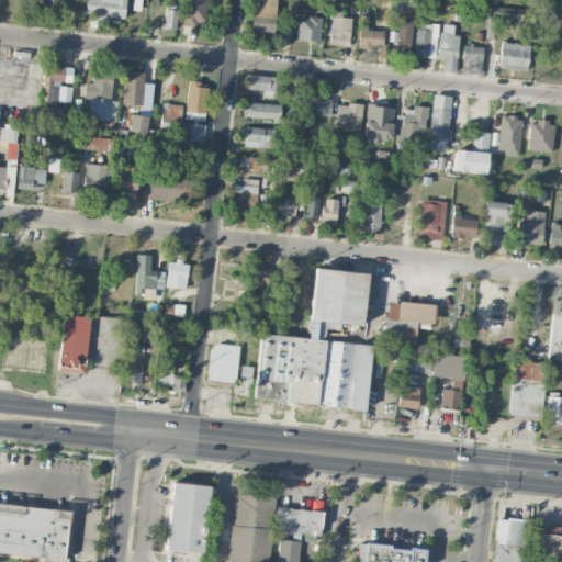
[(60,0),(41,0),(41,13),(60,14),(60,0)]
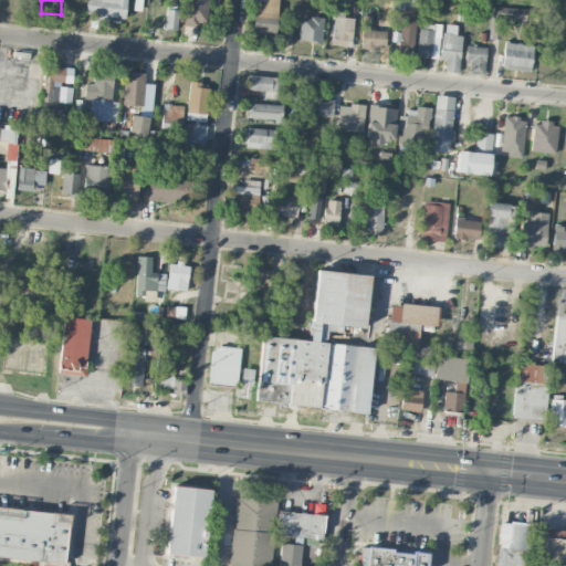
[(125,19),(126,0),(86,0),(85,16),(125,19)]
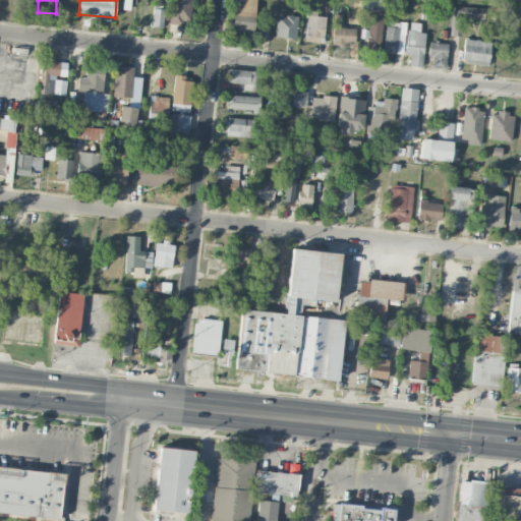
[(191,0),(171,0),(170,24),(191,25),(191,0)]
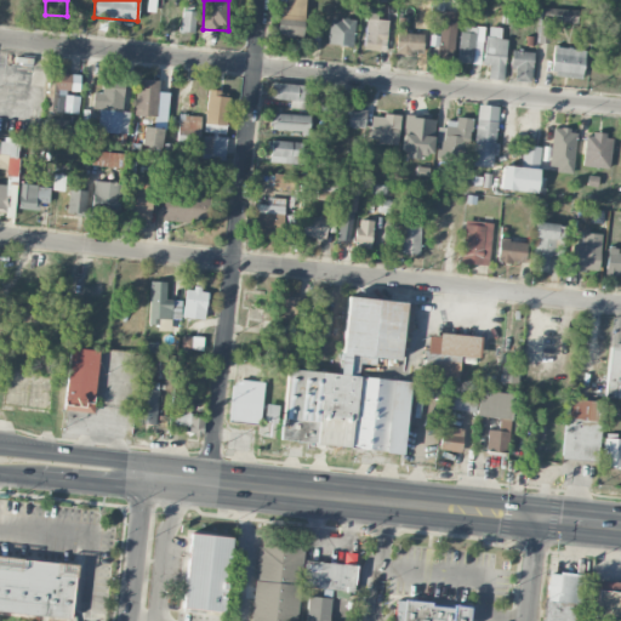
[(303,38),(305,0),(286,0),(288,5),(279,5),(278,36),(303,38)]
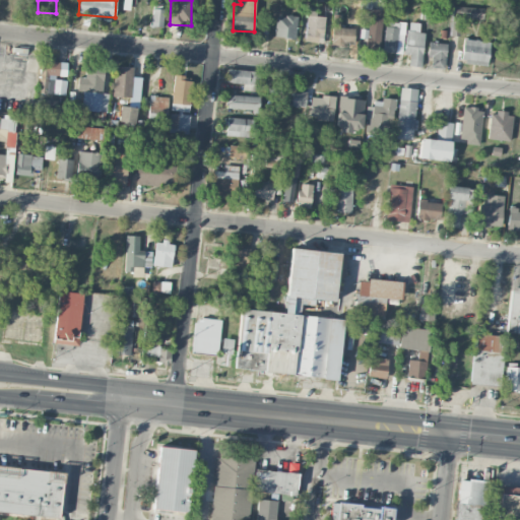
[(304,41),(322,44),(327,15),(314,13),(315,6),(309,5),(304,41)]
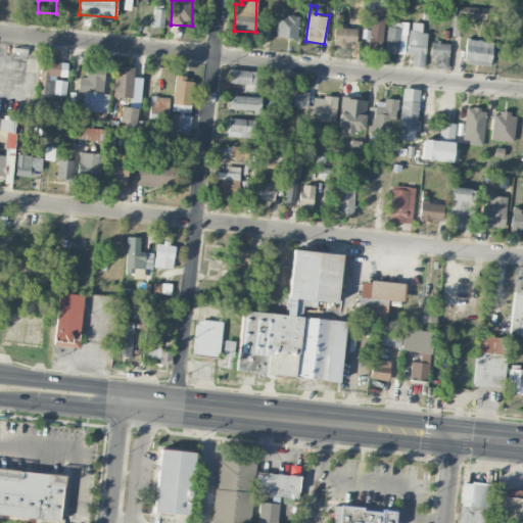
[(485,8),(455,7),(454,36),(463,36),(464,17),(484,18),(485,8)]
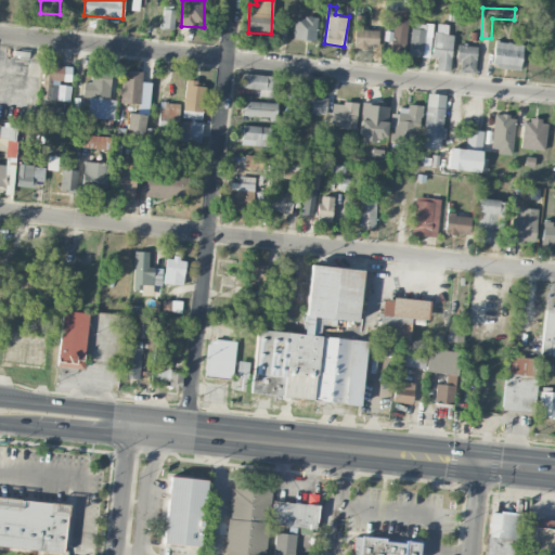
[(173,28),(175,10),(162,10),(162,28),(173,28)]
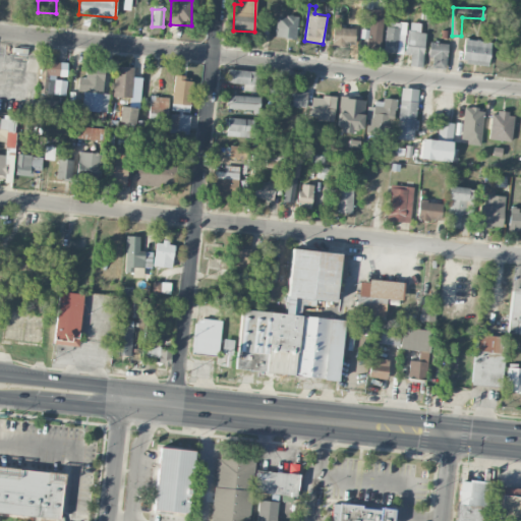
[(296,16),(277,15),(276,38),(295,39),(296,16)]
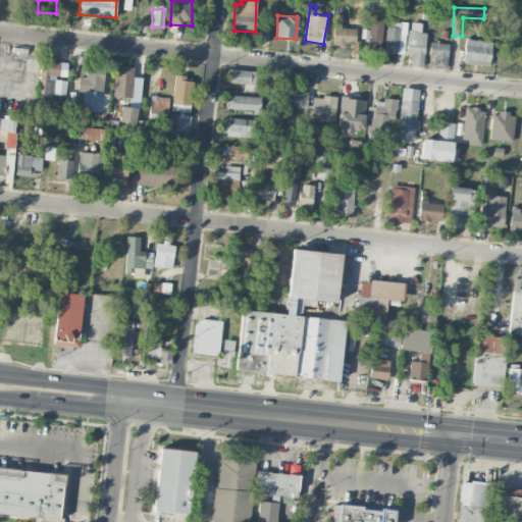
[(369,30),(361,30),(361,38),(367,39),(367,51),(381,52),(383,17),(370,17),(369,30)]
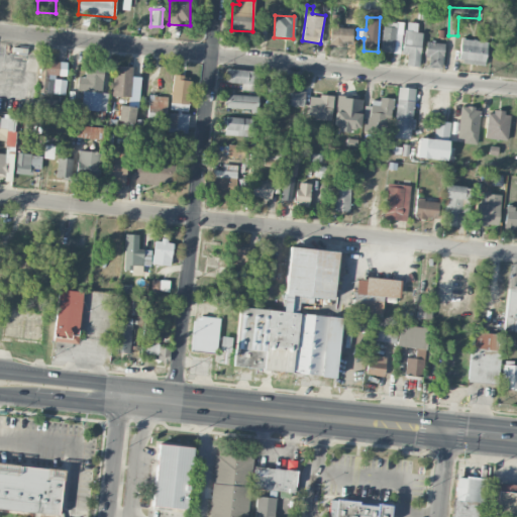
[(382,53),(401,54),(402,22),(383,21),(382,53)]
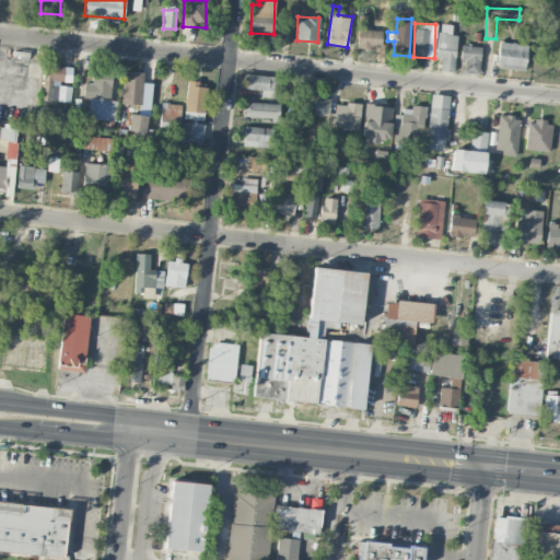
[(365,30),(365,25),(358,24),(357,47),(381,48),(382,31),(365,30)]
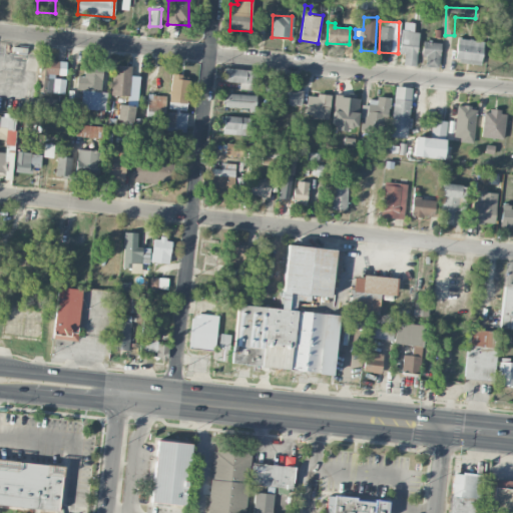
[(416,63),(418,32),(414,32),(414,23),(401,22),(400,54),(404,54),(403,62),(416,63)]
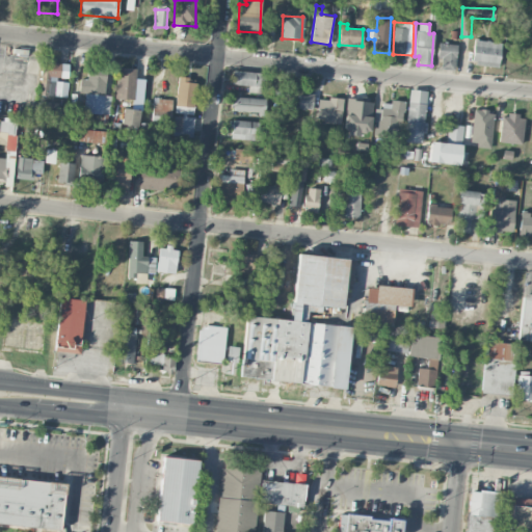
[(501,43),(475,40),(472,63),(498,68),(501,43)]
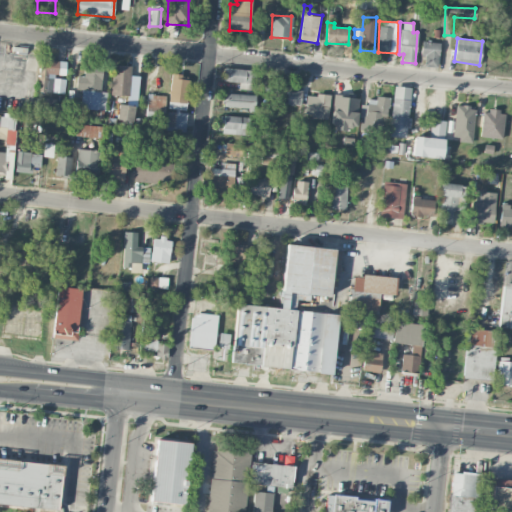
[(439,42),(421,42),(421,57),(424,57),(424,67),(438,67),(439,42)]
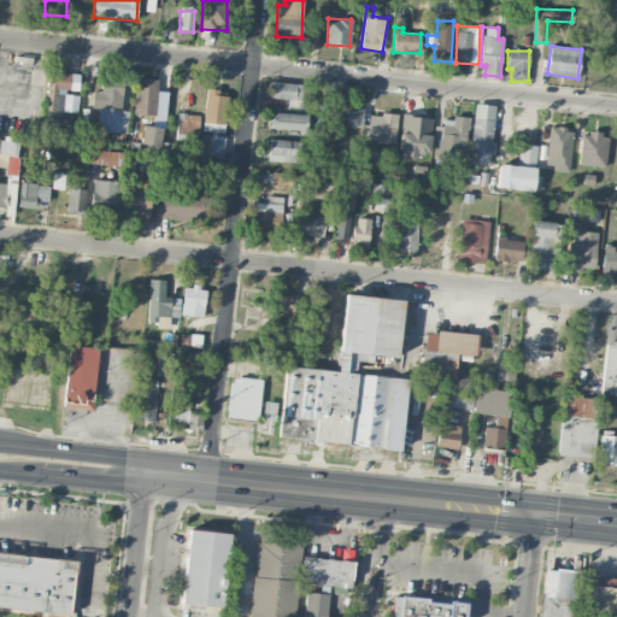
[(46,110),(77,112),(80,93),(77,93),(78,75),(63,72),(63,68),(48,66),(46,110)]
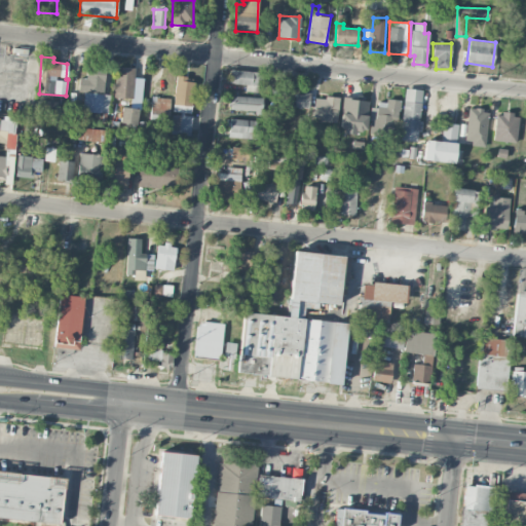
[(105,65),(86,64),(86,78),(78,78),(78,91),(83,92),(82,111),(108,112),(109,95),(104,95),(105,65)]
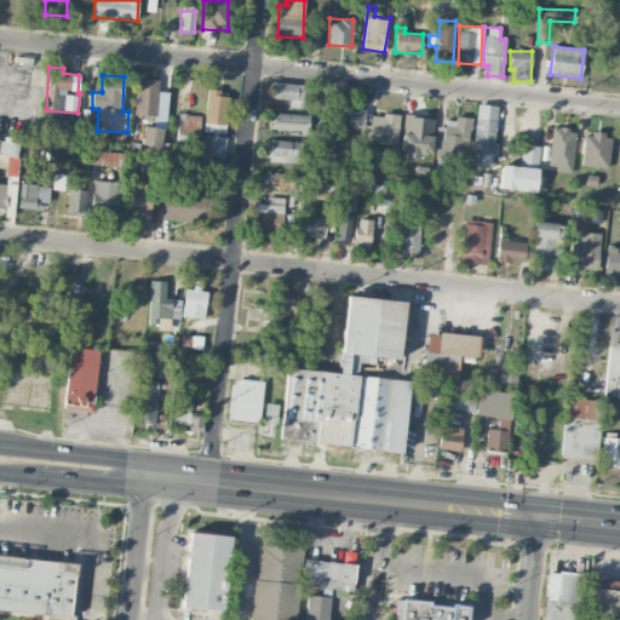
[(158,115),(159,80),(136,79),(135,115),(158,115)]
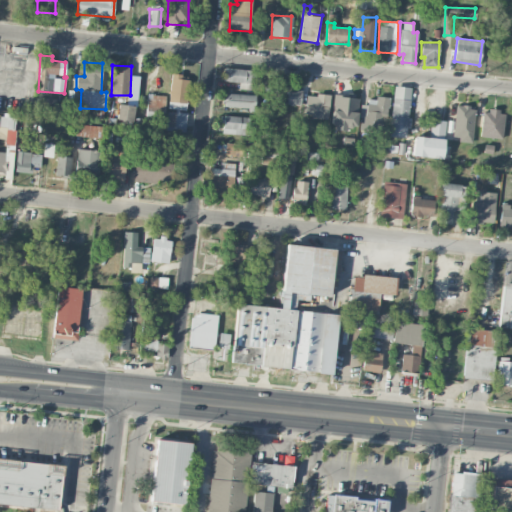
[(239,82),(239,89),(250,90),(251,69),(223,68),(223,81),(239,82)]
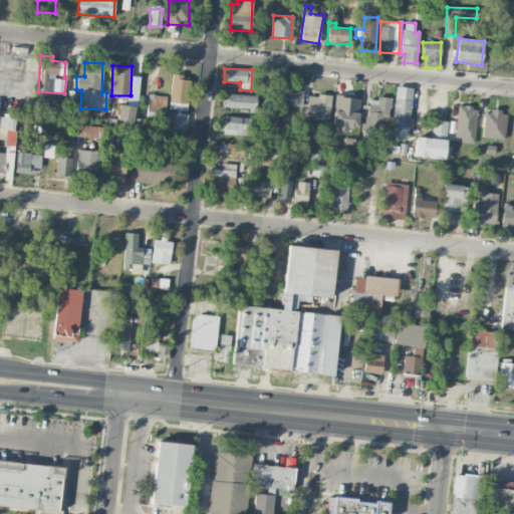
[(187,110),(190,77),(172,75),(169,109),(187,110)]
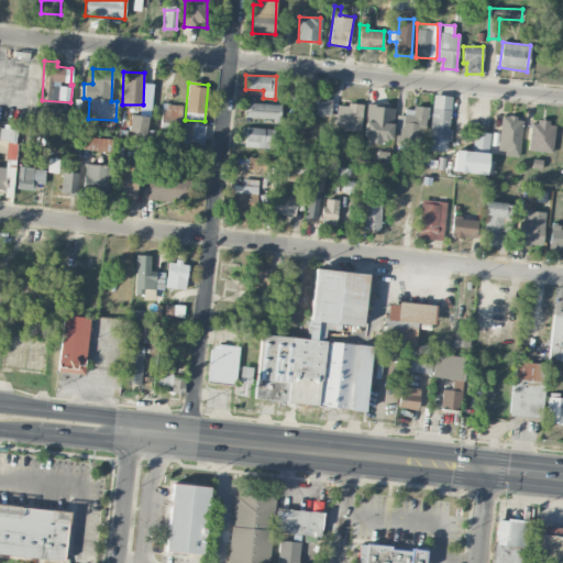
[(448,152),(451,96),(431,95),(429,151),(448,152)]
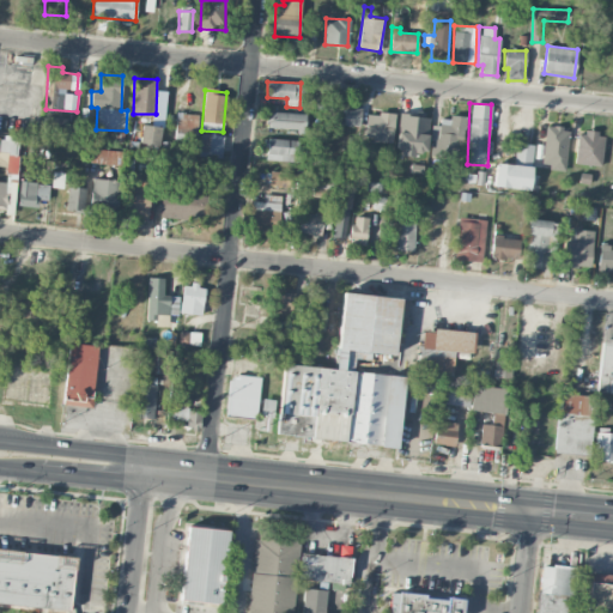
[(360,108),(345,108),(344,126),(359,126),(360,108)]
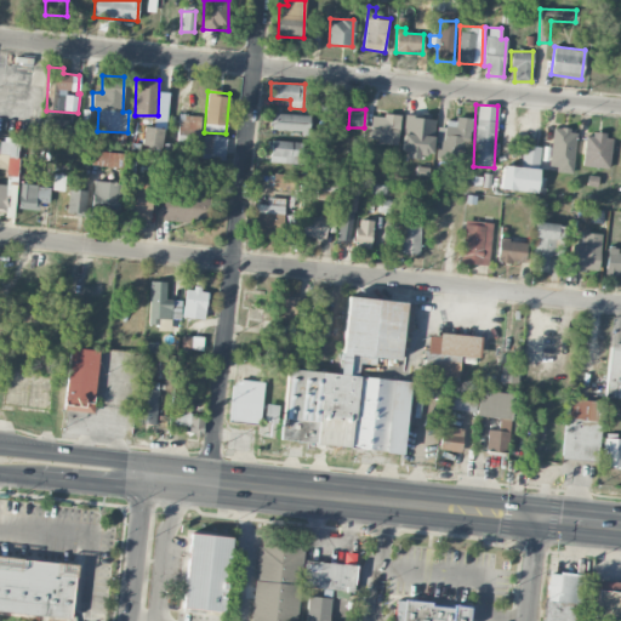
[(272,129),(307,134),(309,117),(274,112),(272,129)]
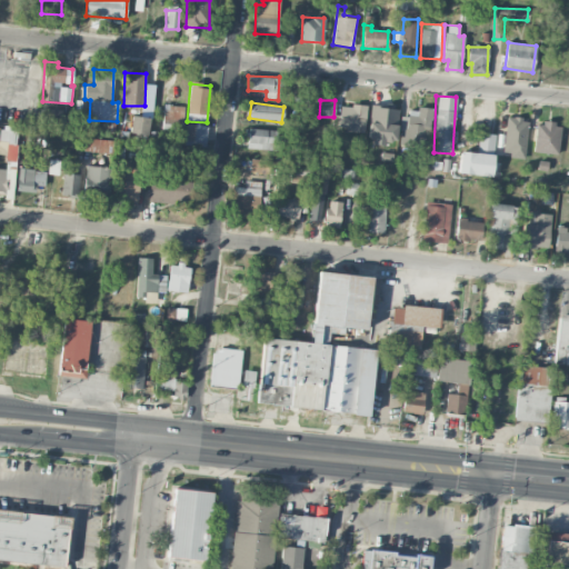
[(182,137),(182,106),(163,105),(161,137),(182,137)]
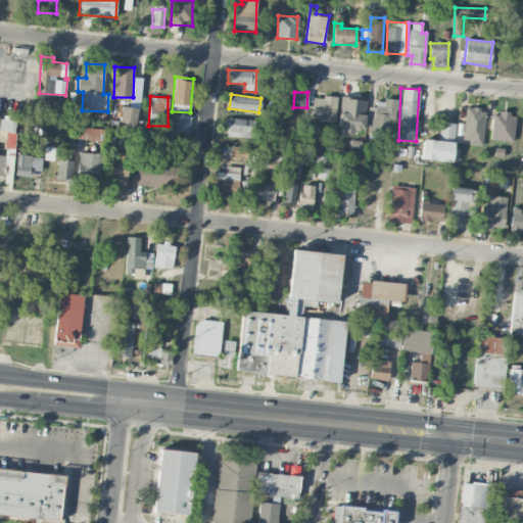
[(312,117),(335,120),(336,98),(313,96),(312,117)]
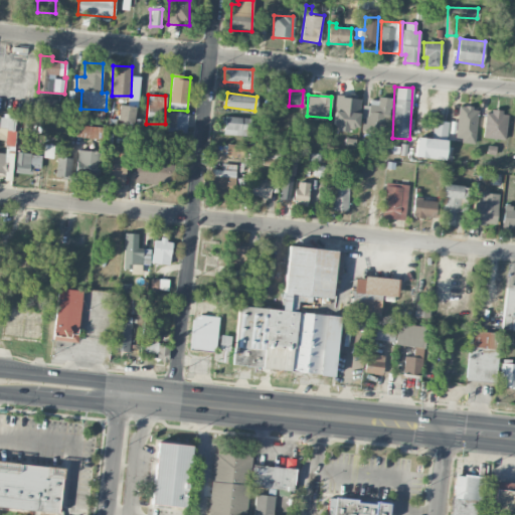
[(360,98),(336,97),(334,131),(348,132),(348,127),(358,127),(360,98)]
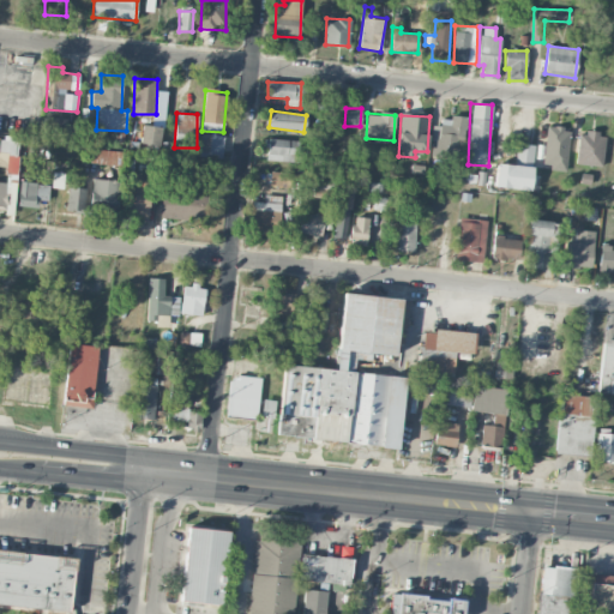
[(431,156),(463,158),(465,118),(441,116),(440,126),(432,126),(431,156)]
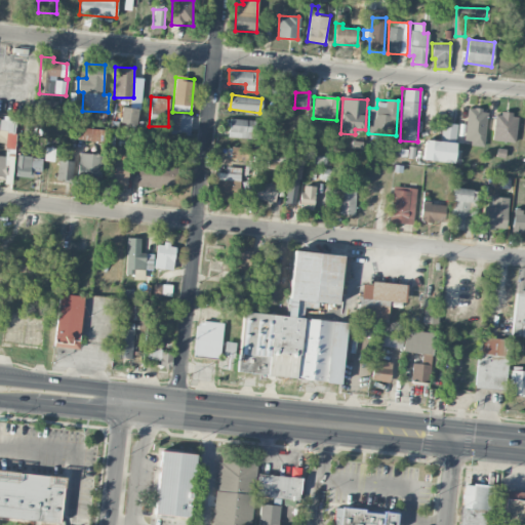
[(57,102),(45,101),(44,109),(56,111),(57,102)]
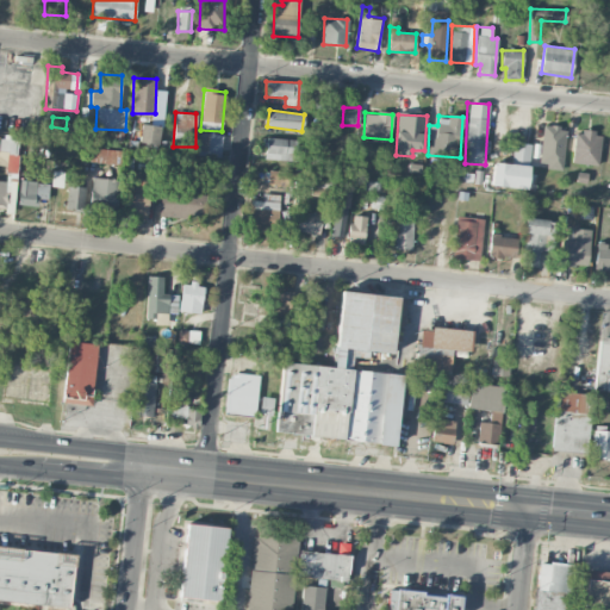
[(160,126),(141,124),(138,142),(159,144),(160,126)]
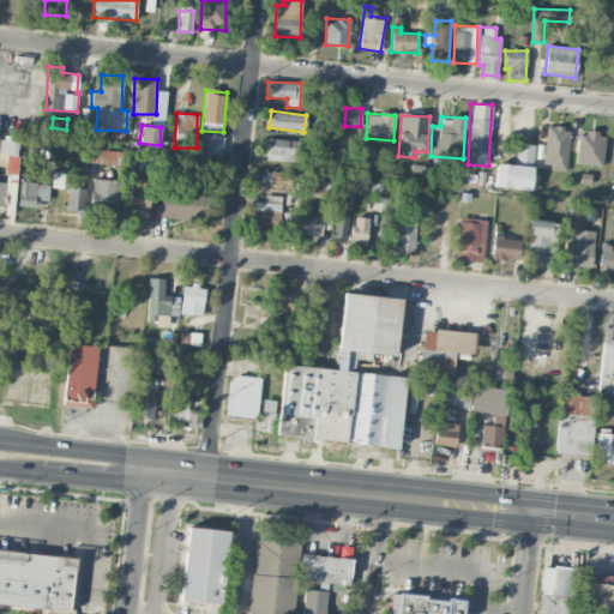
[(543,168),(567,169),(569,127),(545,126),(543,168)]
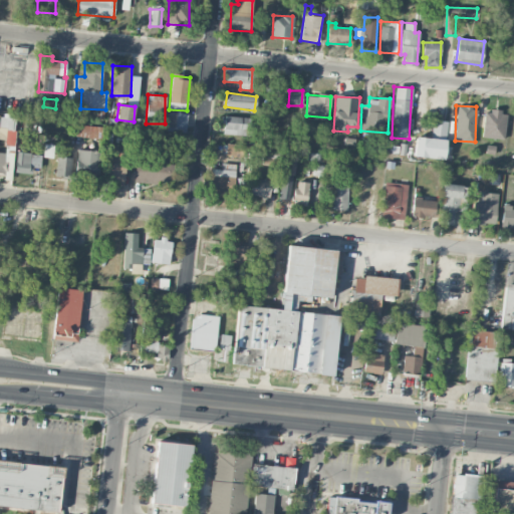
[(505,139),(506,111),(483,110),(482,139),(505,139)]
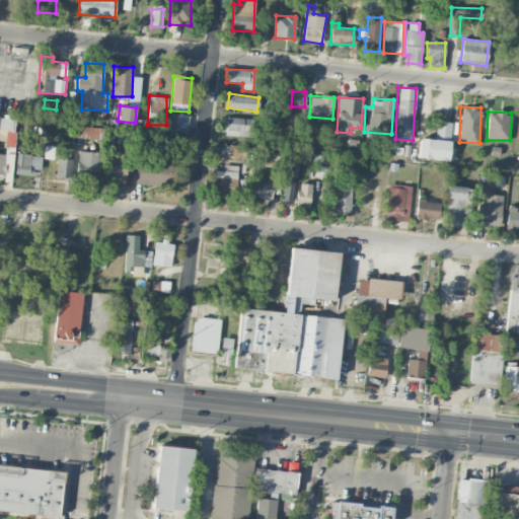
[(168,133),(189,134),(190,114),(169,114),(168,133)]
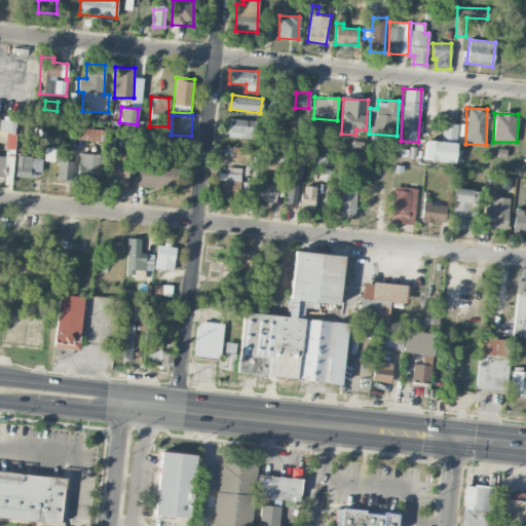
[(16,120),(0,119),(0,142),(6,143),(5,156),(0,155),(0,182),(7,182),(8,152),(15,152),(16,120)]
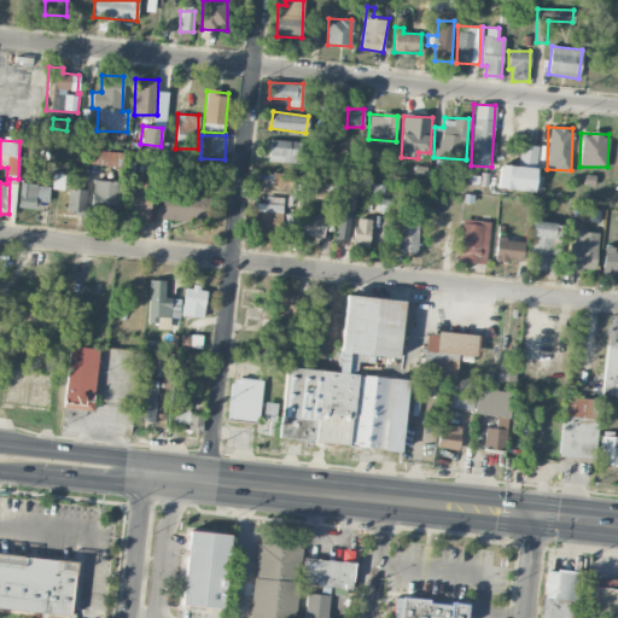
[(301,163),(301,141),(270,140),(269,162),(301,163)]
